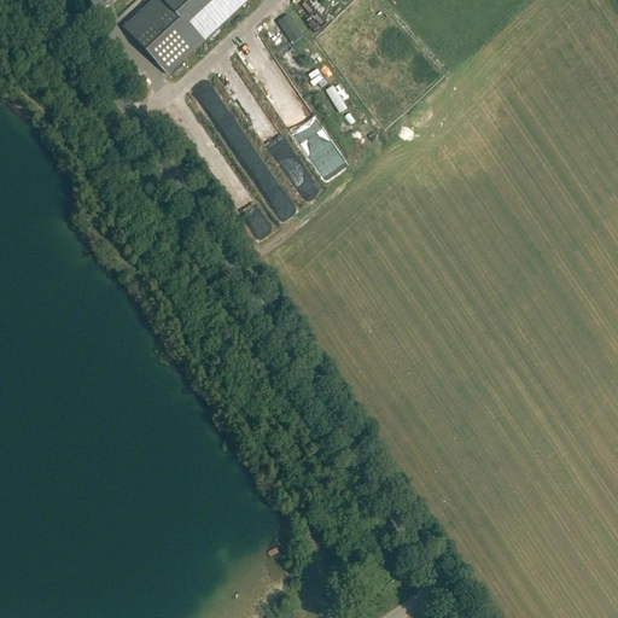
[(87,0),(98,11),(98,12),(108,4),(106,3),(109,0),(110,0),(111,1),(112,0),(87,0)]
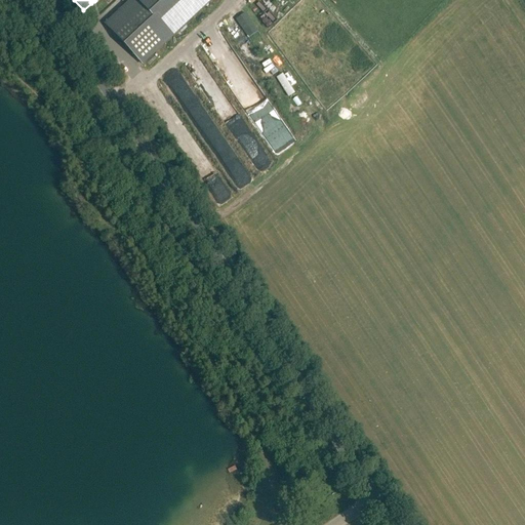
[(131,0),(106,25),(143,65),(211,0),(131,0)]
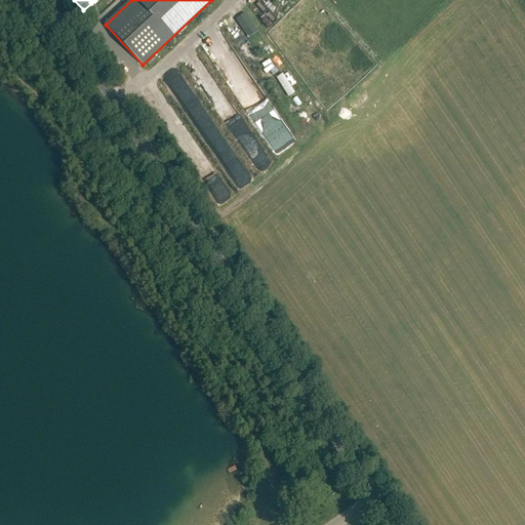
[(244,13),(235,19),(247,39),(257,32),(244,13)]
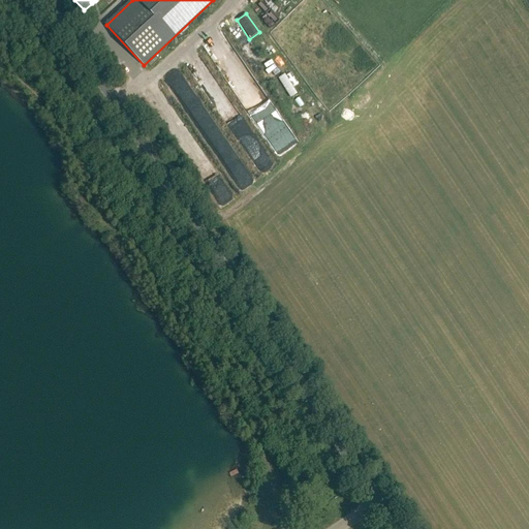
[(267,147),(257,150),(262,164),(272,161),(267,147)]
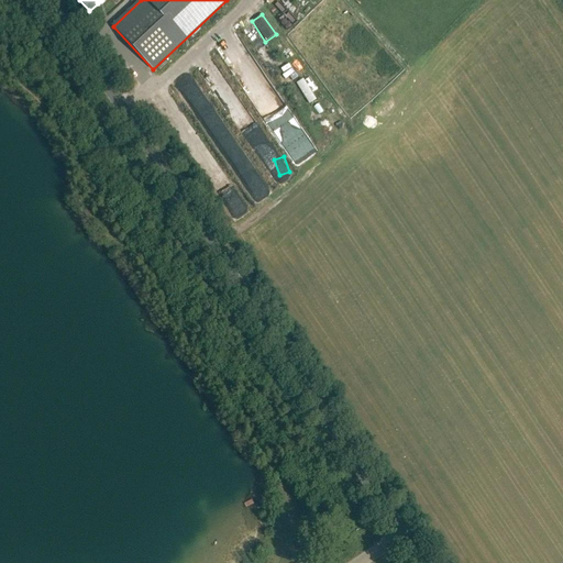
[(244,170),(257,196),(269,189),(257,164),(244,170)]
